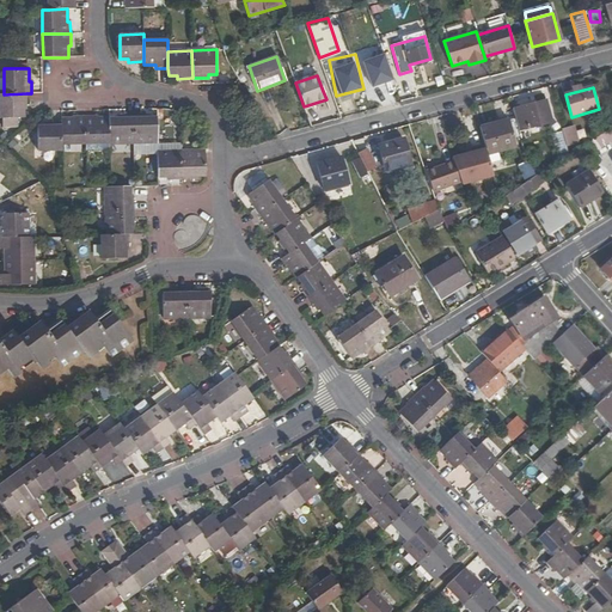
[(4,95),(0,93),(0,116),(24,116),(24,106),(26,106),(26,93),(4,95)]
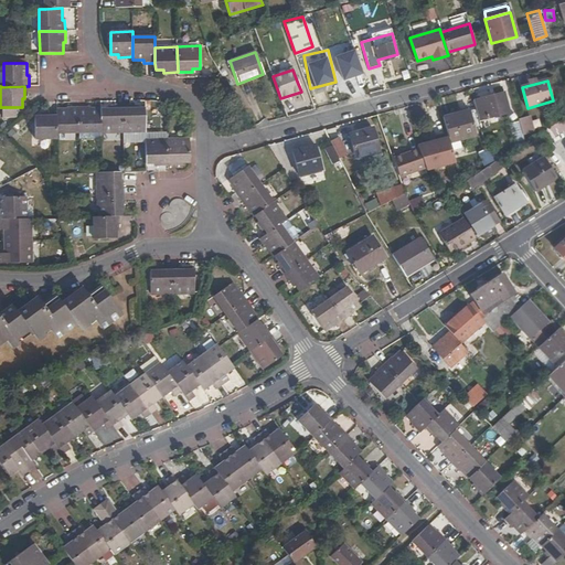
[(503,92),(473,100),(476,108),(480,125),(487,123),(486,118),(509,112),(503,92)]
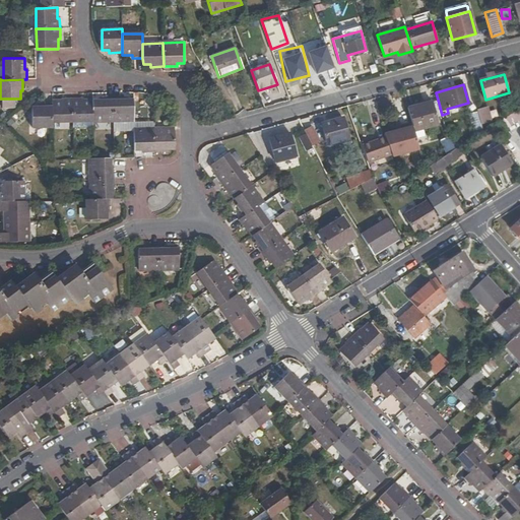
[(92,121),(113,121),(112,98),(102,98),(102,101),(91,101),(92,121)]
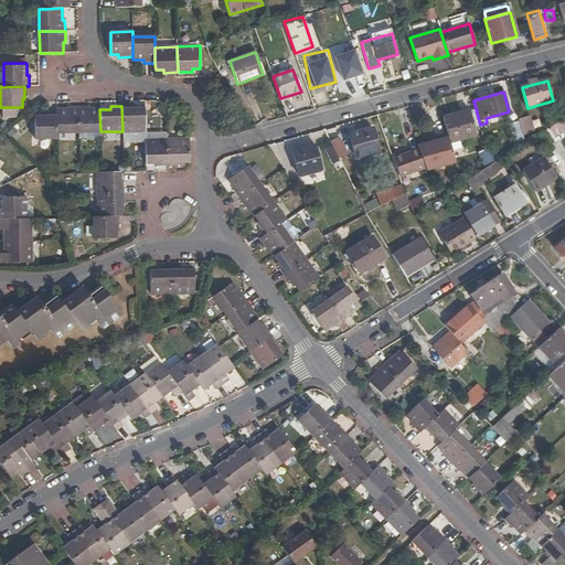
[(121,106),(123,131),(144,130),(144,108),(132,108),(132,106),(121,106)]
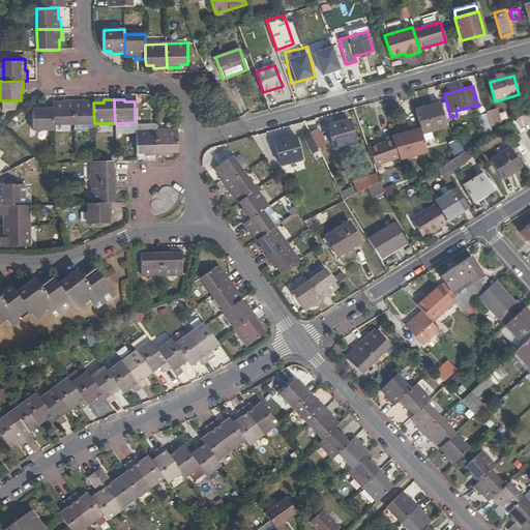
[(74,123),(74,100),(63,100),(63,104),(53,104),(53,105),(53,124),(74,123)]
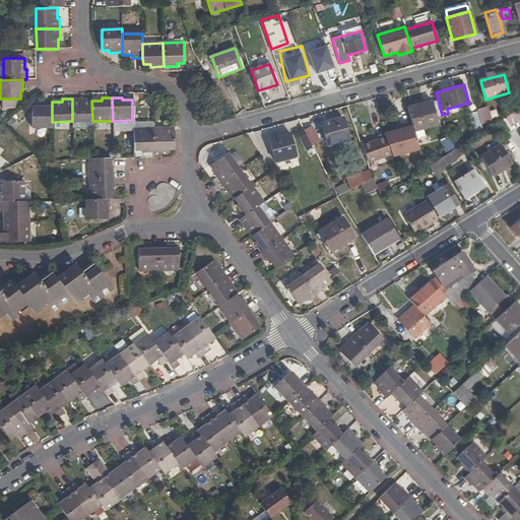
[(82,99),(72,99),(72,121),(92,121),(91,101),(82,101),(82,99)]
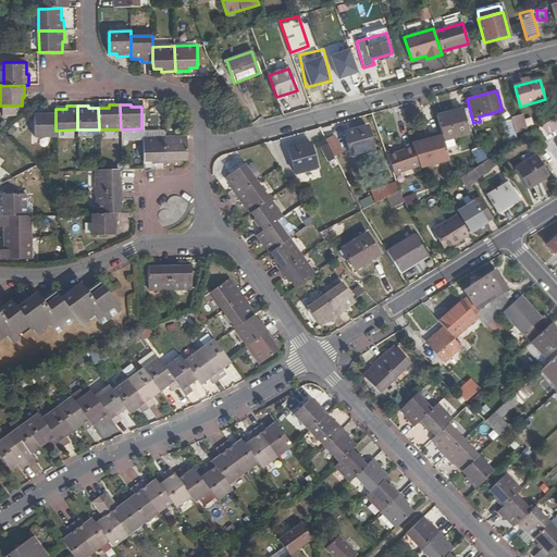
[(473,123),(469,107),(436,116),(442,135),(443,140),(475,131),(473,123)]
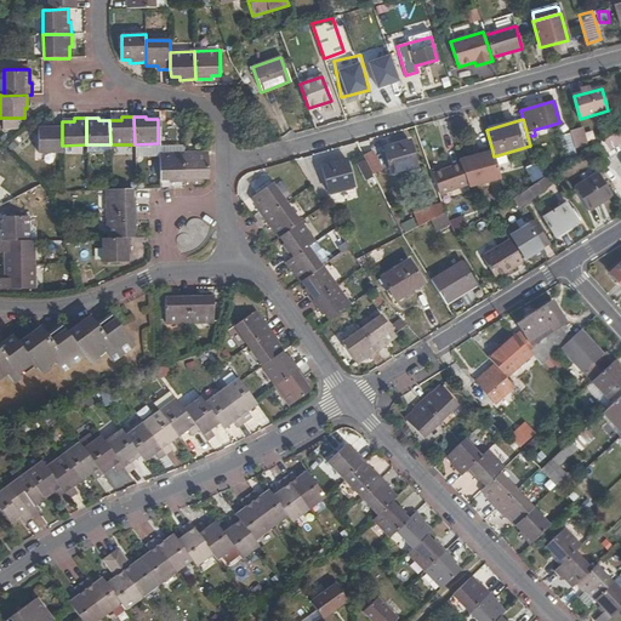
[(62,146),(62,123),(49,123),(50,126),(38,126),(38,151),(62,151),(62,146)]
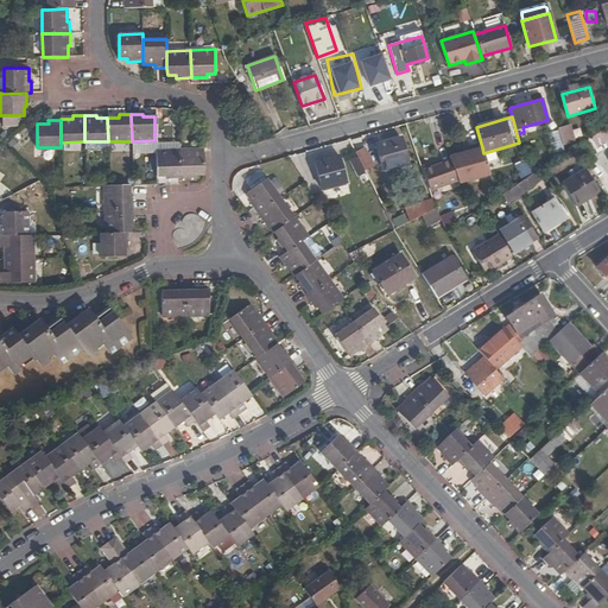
[(607,125),(587,139),(594,149),(607,138),(607,125)]
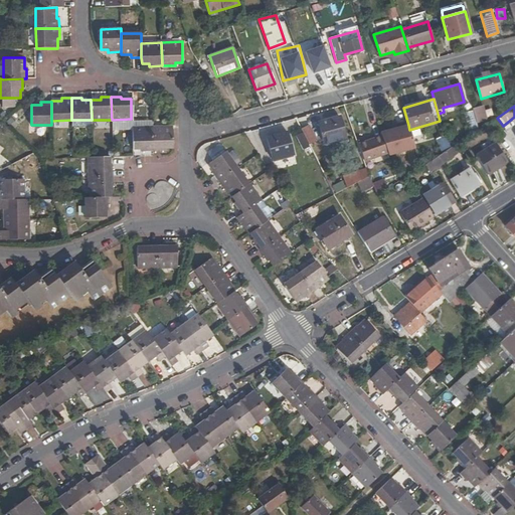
[(482,107),(473,110),(473,111),(476,124),(486,121),(482,107)]
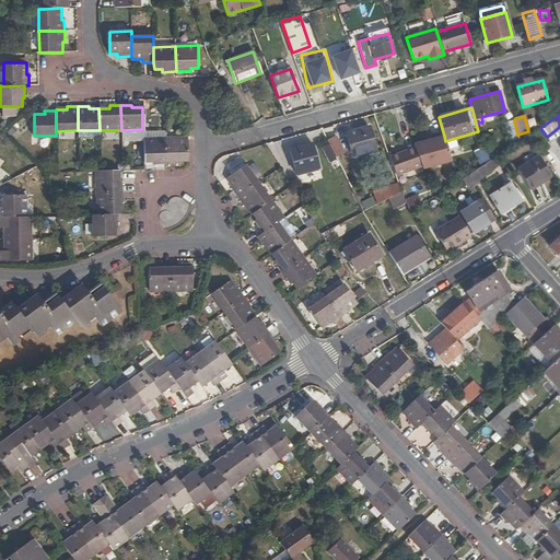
[(504,123),(512,148),(520,142),(517,135),(514,120),(504,123)]
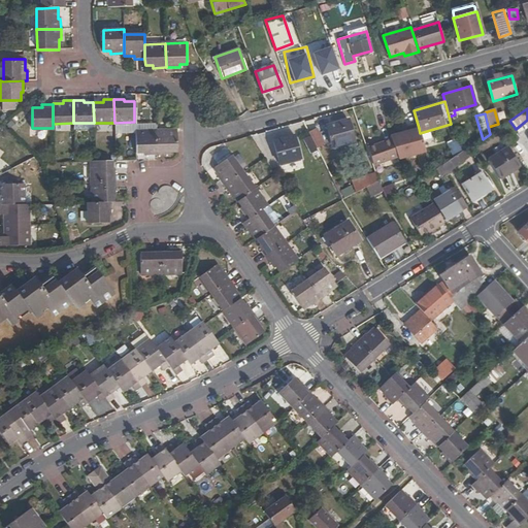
[(327,126),(332,146),(354,141),(349,120),(327,126)]
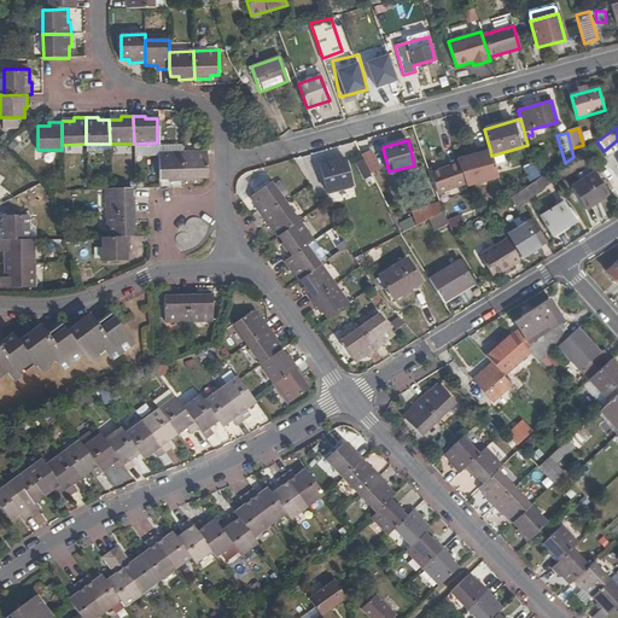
[(594,167),(600,163),(590,147),(584,152),(594,167)]
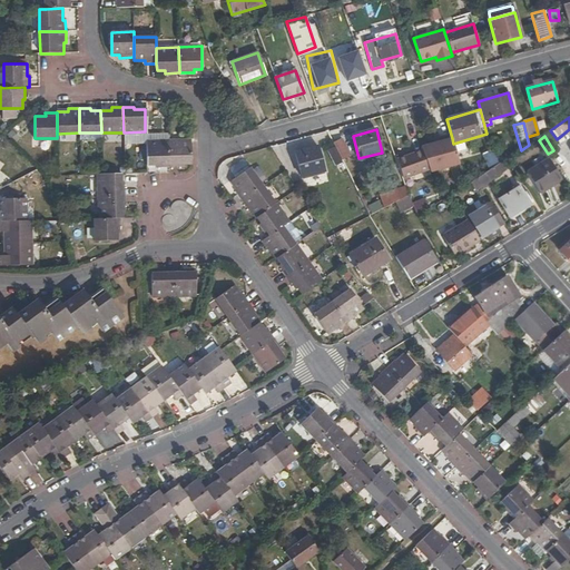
[(342,160),(350,156),(340,138),(332,143),(342,160)]
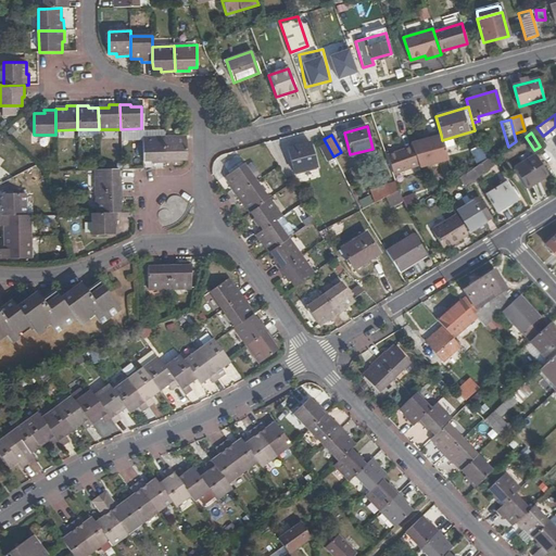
[(442,140),(441,135),(411,143),(412,147),(420,168),(447,161),(442,140)]
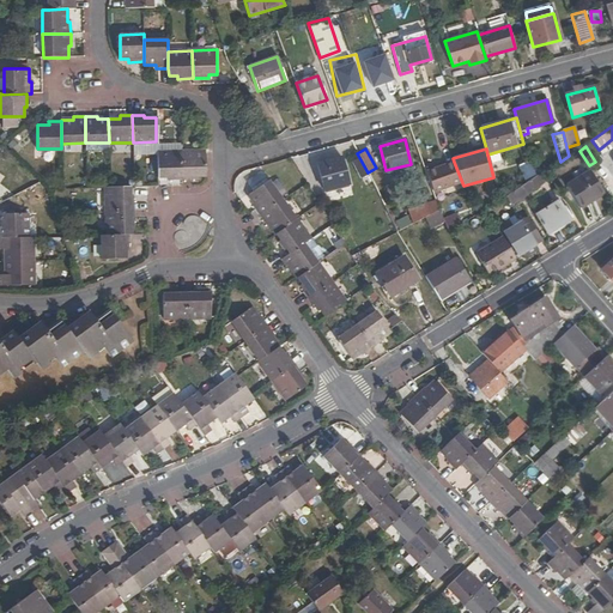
[(157,151),(157,176),(171,176),(171,180),(182,180),(182,151),(157,151)]
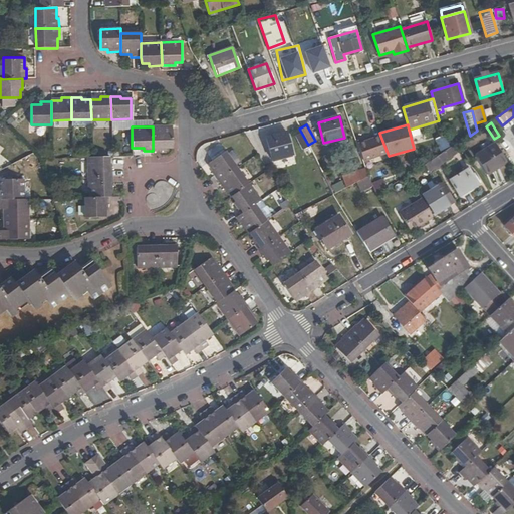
[(164,148),(173,148),(173,126),(153,126),(153,151),(164,151),(164,148)]
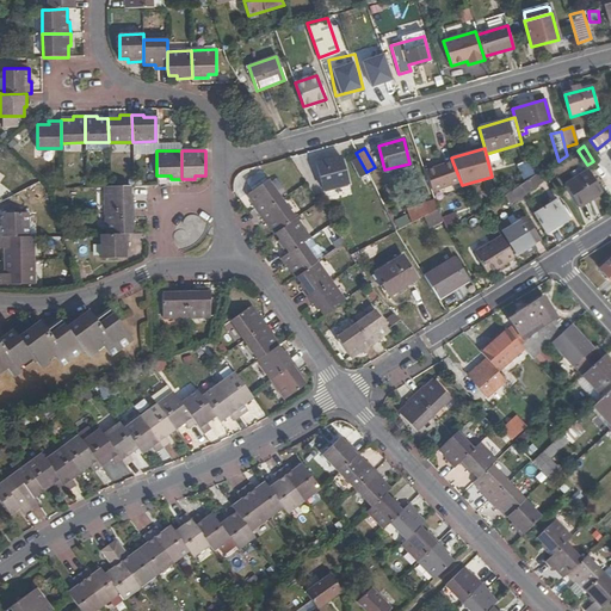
[(316,161),(323,189),(347,183),(340,156),(316,161)]
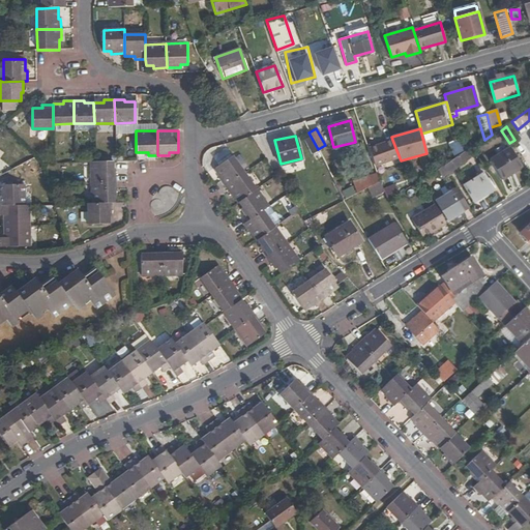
[(463,153),(457,139),(447,144),(454,158),(463,153)]
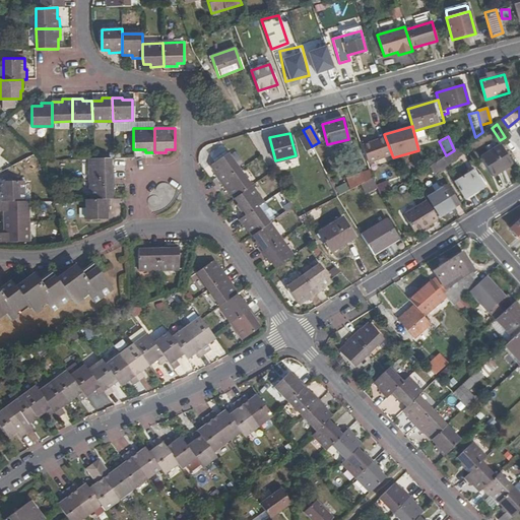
[(363,145),(371,169),(394,160),(393,157),(385,137),(363,145)]
